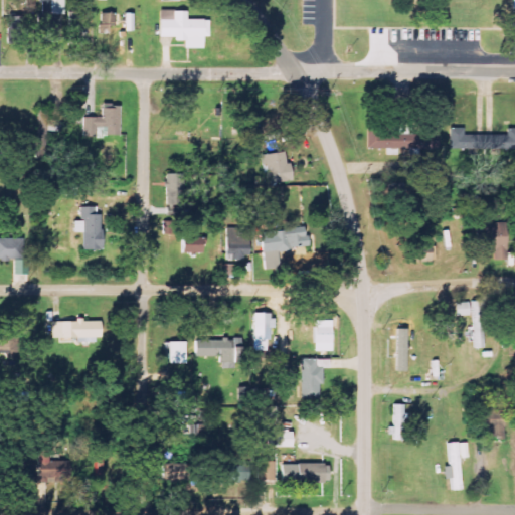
[(55,41),(56,17),(49,17),(50,2),(38,1),(36,40),(55,41)]
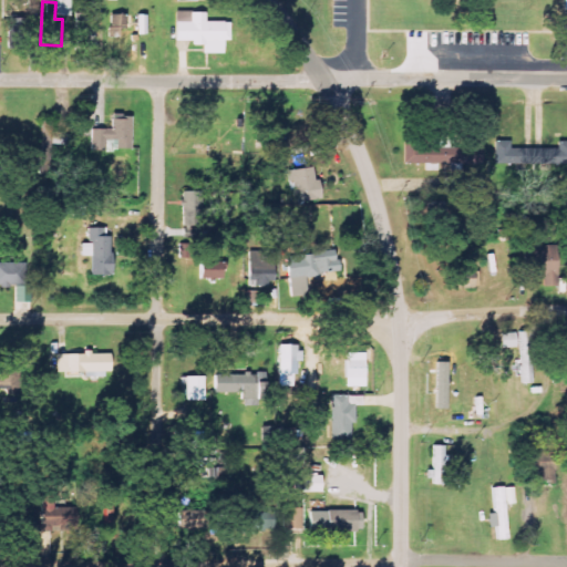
[(176,41),(194,41),(194,45),(204,45),(203,53),(224,53),(225,40),(230,40),(230,22),(205,22),(206,12),(176,11),(176,41)]
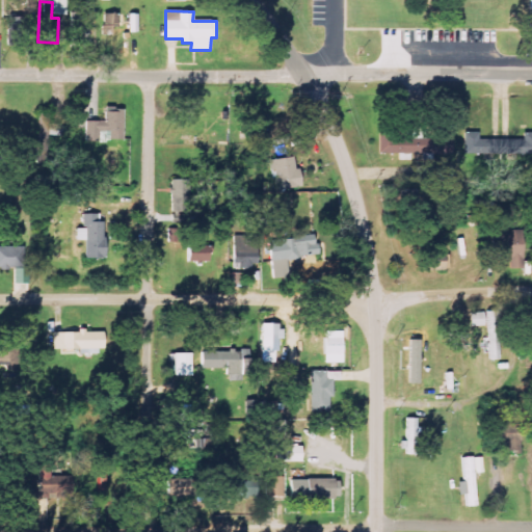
[(89,12),(71,12),(71,47),(89,47),(89,12)]
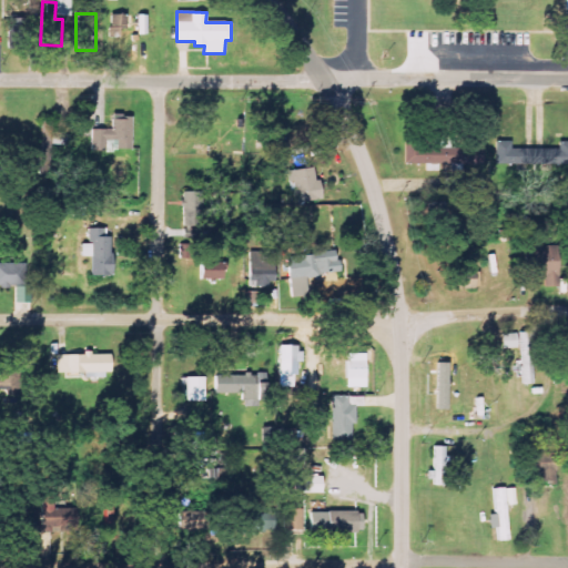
[(127,37),(127,14),(110,14),(110,49),(119,49),(118,37),(127,37)]
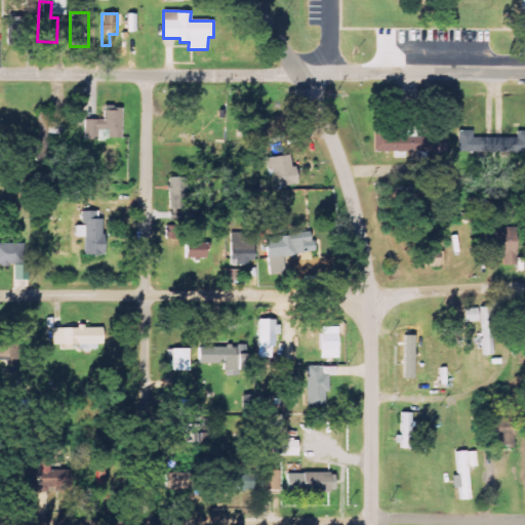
[(127,32),(135,32),(135,13),(127,14),(127,32)]
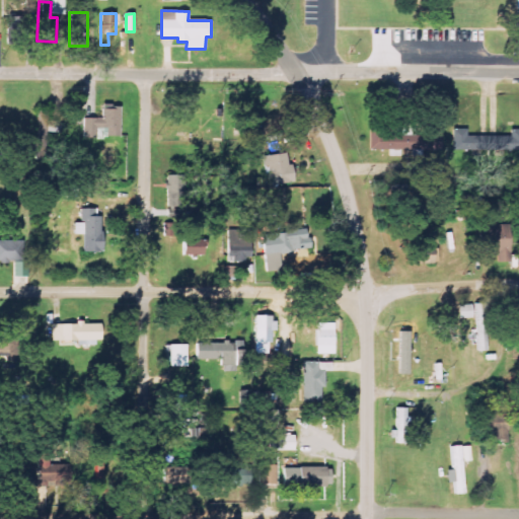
[(8,43),(27,43),(26,16),(7,16),(8,43)]
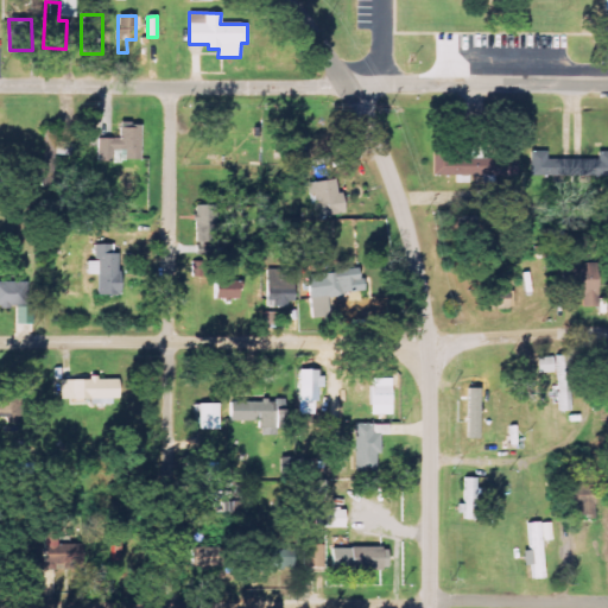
[(99,139),(99,162),(116,162),(116,159),(140,159),(141,124),(120,122),(120,139),(99,139)]
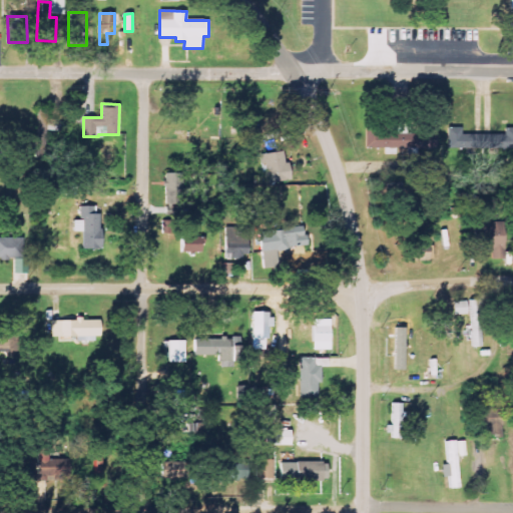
[(462,134),(462,127),(448,127),(448,148),(512,148),(512,128),(505,128),(504,135),(462,134)]
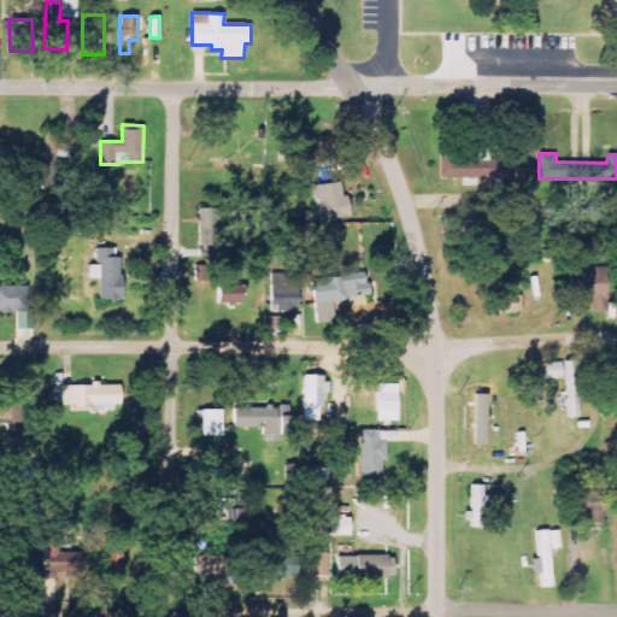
[(459,157),(440,159),(441,178),(460,177),(459,157)]
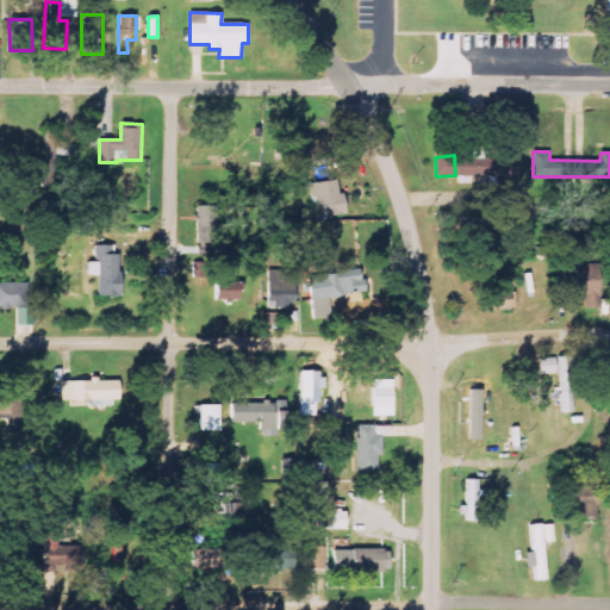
[(520,155),(484,155),(483,179),(520,179),(520,155)]
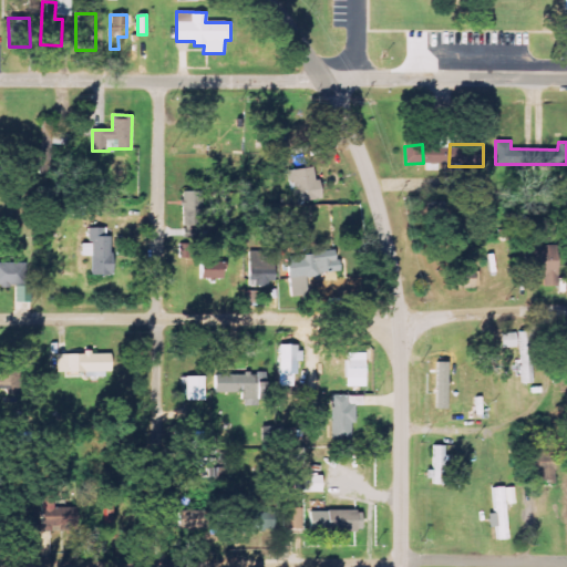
[(315,181),(313,168),(290,169),(292,203),(321,199),(319,181),(315,181)]
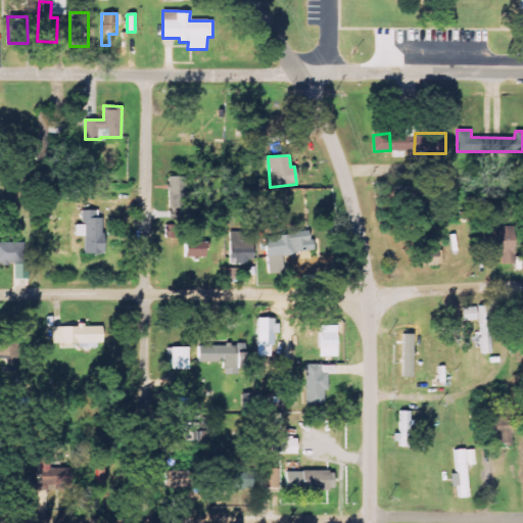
[(101,210),(82,210),(82,225),(75,225),(75,236),(84,237),(84,254),(101,254),(101,210)]
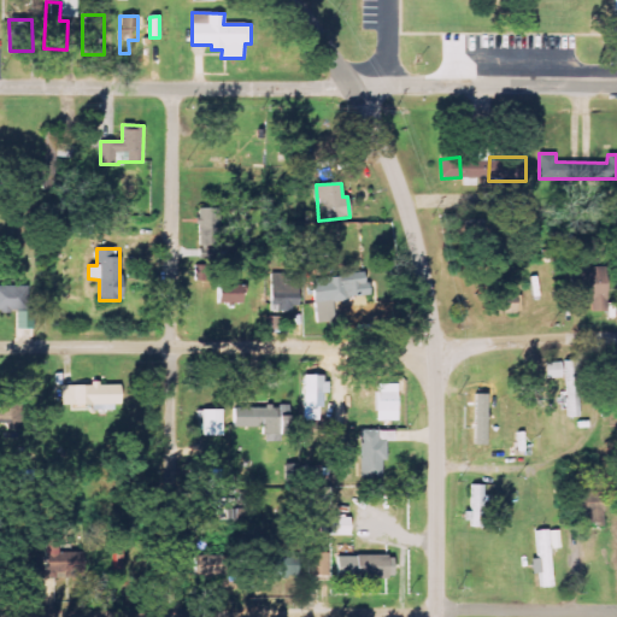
[(569,269),(570,291),(581,291),(581,316),(607,316),(606,268),(569,269)]
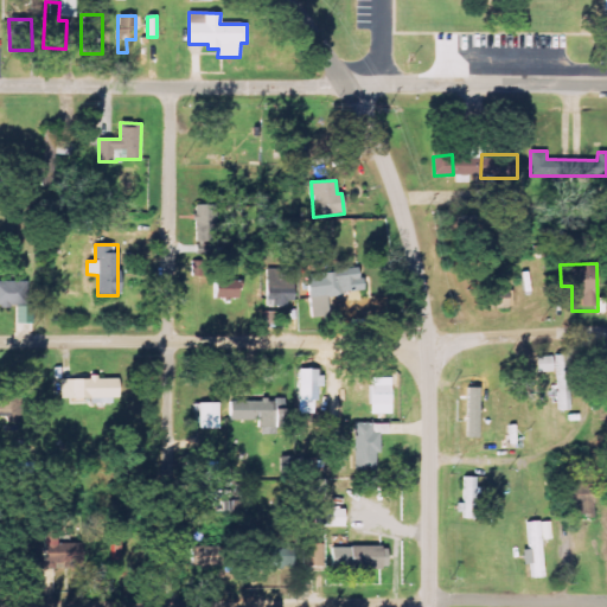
[(286,269),(267,269),(267,293),(286,293),(286,269)]
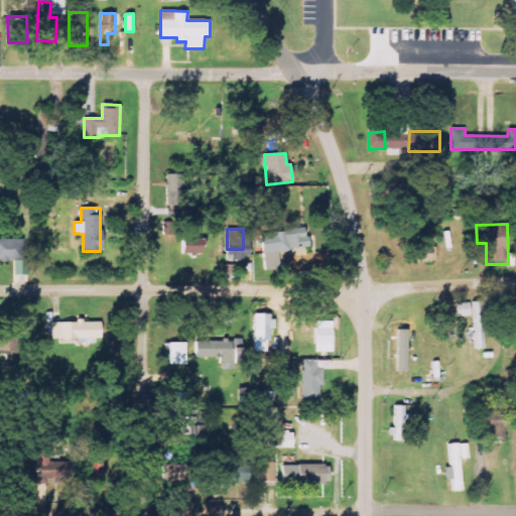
[(260,234),(264,271),(281,269),(279,251),(307,248),(305,229),(260,234)]
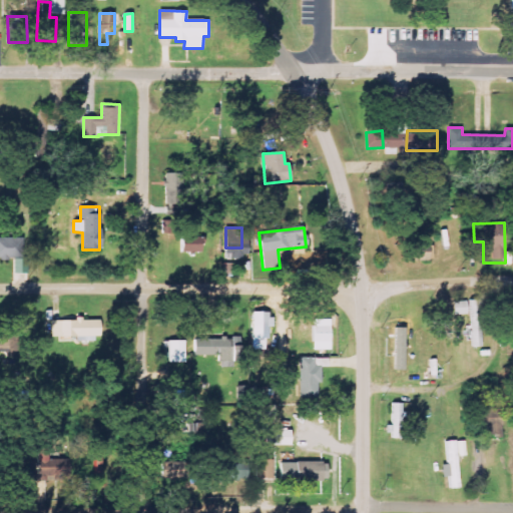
[(14,274),(27,273),(27,258),(22,258),(22,237),(0,237),(0,258),(14,258),(14,274)]
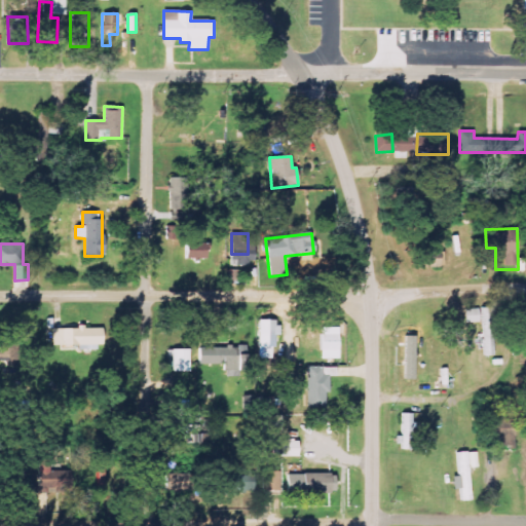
[(207,259),(207,243),(186,243),(186,259),(207,259)]
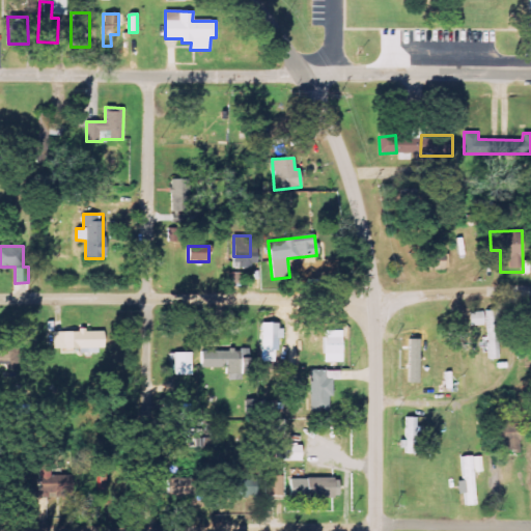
[(422,253),(423,271),(448,270),(448,253),(422,253)]
